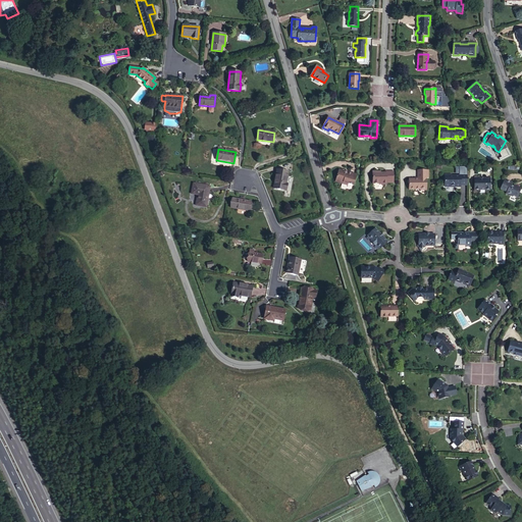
[(286,184),(289,172),(277,169),(273,189),(286,191),(288,184),(286,184)]
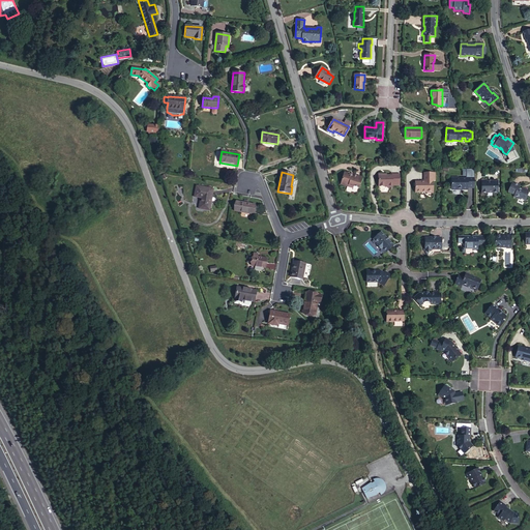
[(356,176),(352,175),(350,174),(345,172),(342,182),(343,183),(344,185),(347,186),(349,185),(353,186),(358,188),(362,177),(356,176)]
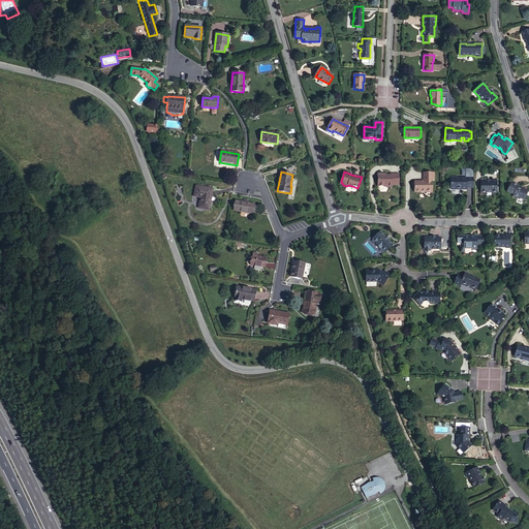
[(432,181),(434,181),(434,173),(424,173),(424,182),(414,182),(414,192),(426,191),(426,192),(432,192),(432,181)]
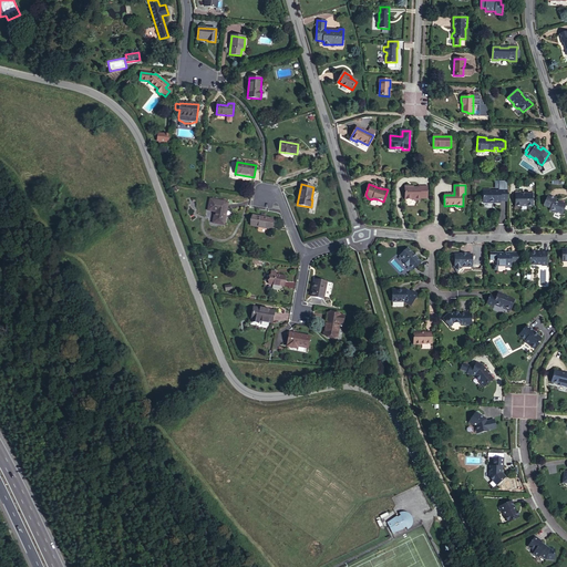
[(420,186),(420,187),(413,188),(411,187),(411,186),(405,186),(405,199),(416,199),(416,200),(420,200),(420,198),(428,198),(428,186),(420,186)]
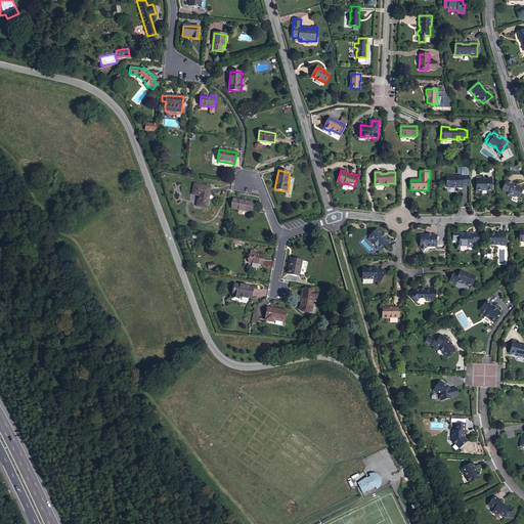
[(462,185),(469,185),(469,172),(462,172),(462,176),(452,176),(452,175),(446,175),(446,186),(456,186),(456,187),(462,187),(462,185)]
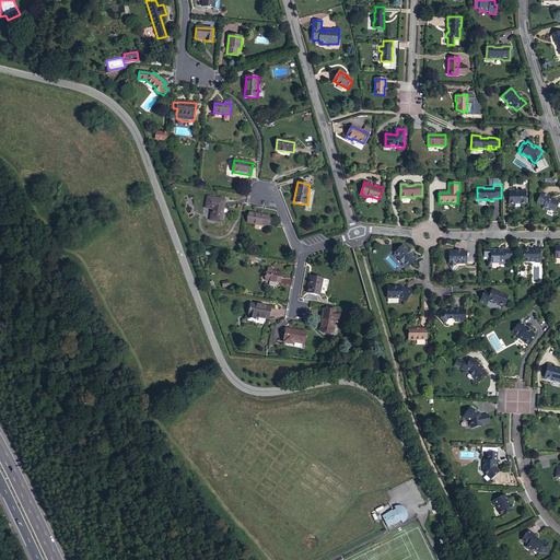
[(526,205),(526,191),(518,191),(514,191),(514,190),(509,190),(509,205),(514,205),(514,203),(521,203),(521,205),(526,205)]
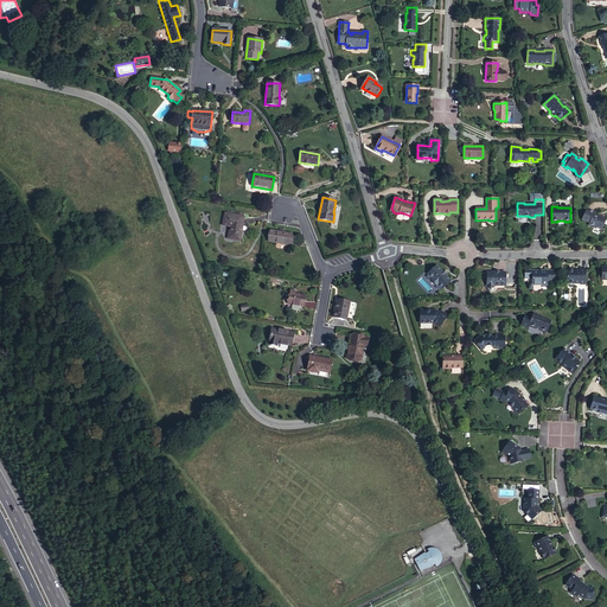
[(594,216),(595,213),(587,210),(582,221),(590,223),(589,225),(596,228),(601,229),(606,218),(600,216),(600,217),(598,216),(596,217),(594,216)]
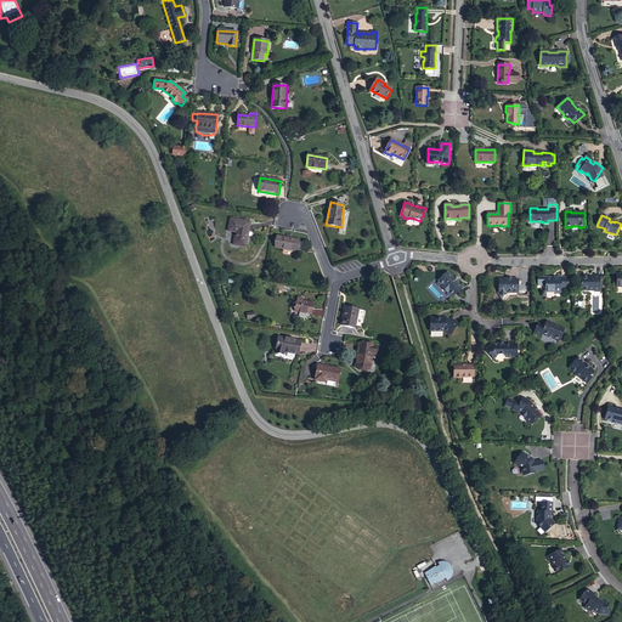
[(246,248),(250,222),(230,219),(228,231),(236,232),(233,246),(246,248)]
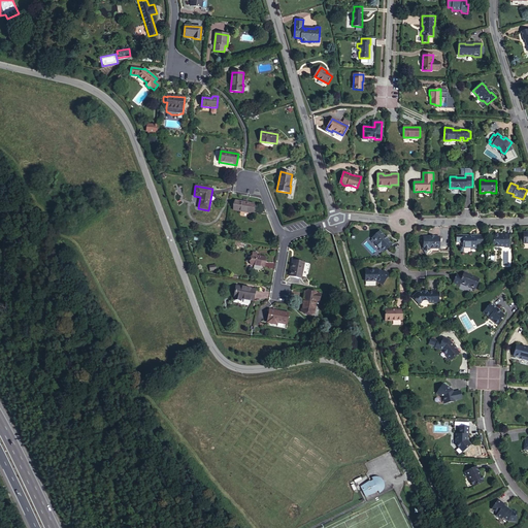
[(252,213),(254,203),(235,200),(233,210),(252,213)]
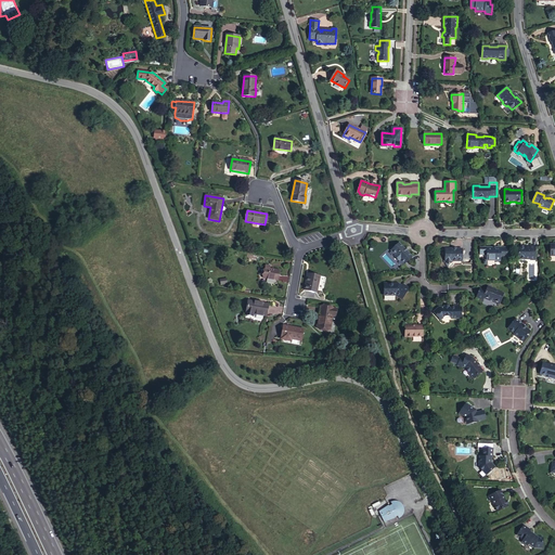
[(404,247),(403,248),(399,243),(392,249),(397,254),(395,255),(394,256),(399,261),(400,260),(404,265),(412,257),(405,250),(407,250),(404,247)]
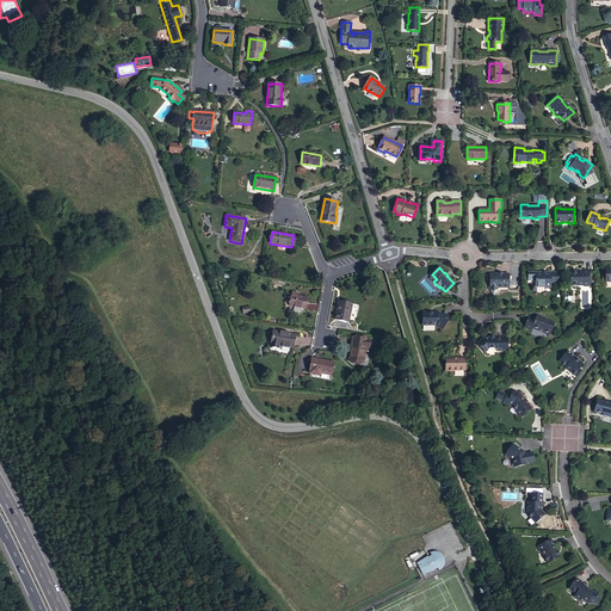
[(584,271),(584,272),(576,272),(573,272),(571,271),(571,285),(590,285),(590,271),(584,271)]
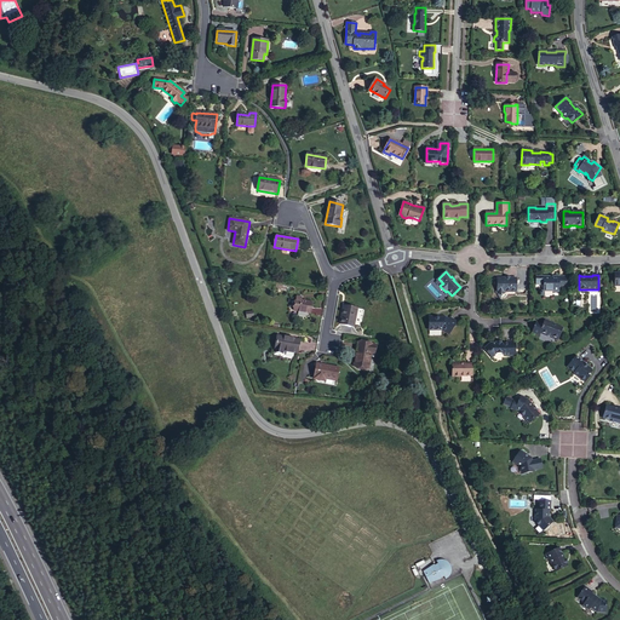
[(568,287),(568,276),(554,277),(550,277),(535,277),(535,285),(544,285),(544,291),(552,291),(554,292),(560,292),(560,287),(562,287),(568,287)]
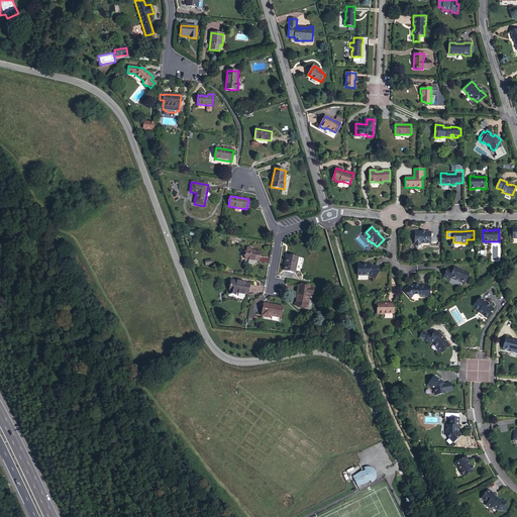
[(431,243),(430,232),(425,232),(421,232),(414,232),(414,243),(420,243),(431,243)]
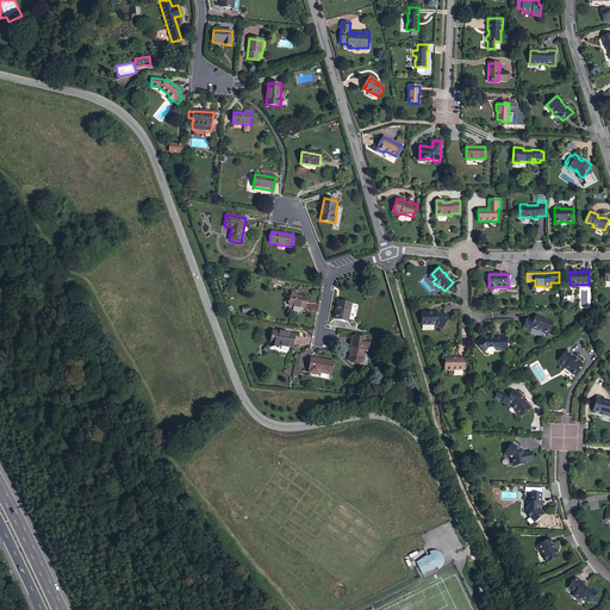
[(305,309),(306,298),(291,294),(288,306),(305,309)]
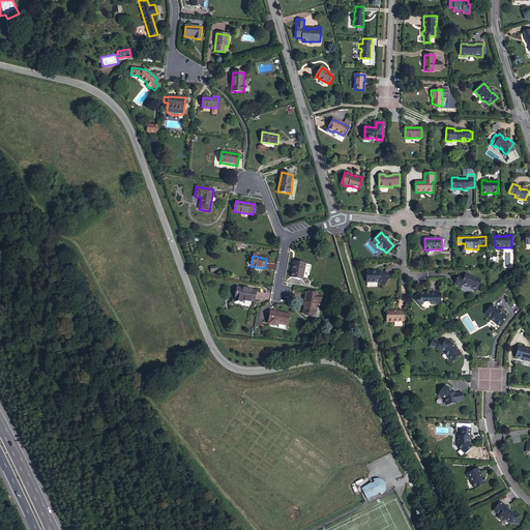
[(302,280),(305,264),(294,262),(291,277),(302,280)]
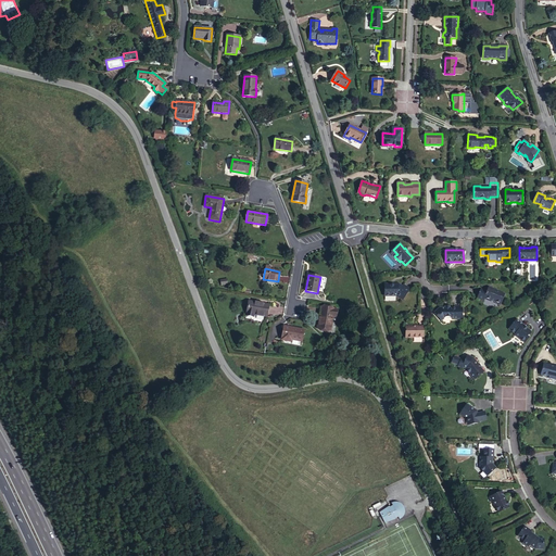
[(402,287),(399,285),(390,285),(390,283),(384,283),(384,297),(395,295),(403,300),(409,288),(403,285),(402,287)]
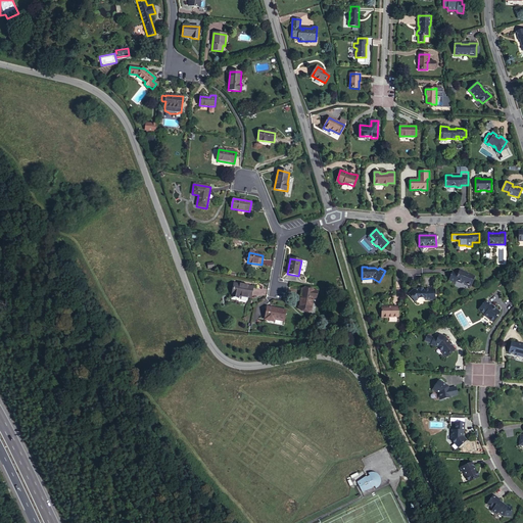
[(471,286),(474,277),(464,273),(465,272),(460,270),(458,274),(453,272),(449,281),(455,283),(456,281),(462,284),(462,283),(471,286)]
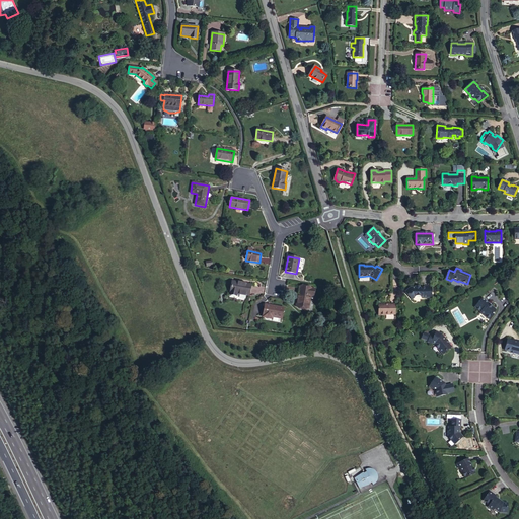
[(249,296),(251,285),(232,281),(229,295),(236,296),(237,294),(249,296)]
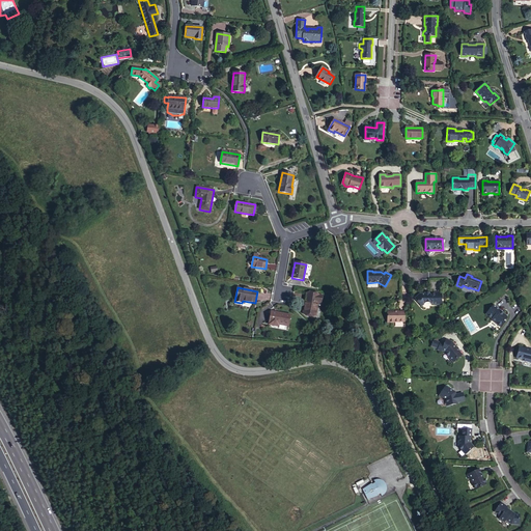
[(320,303),(322,296),(307,292),(303,313),(315,315),(317,302),(320,303)]
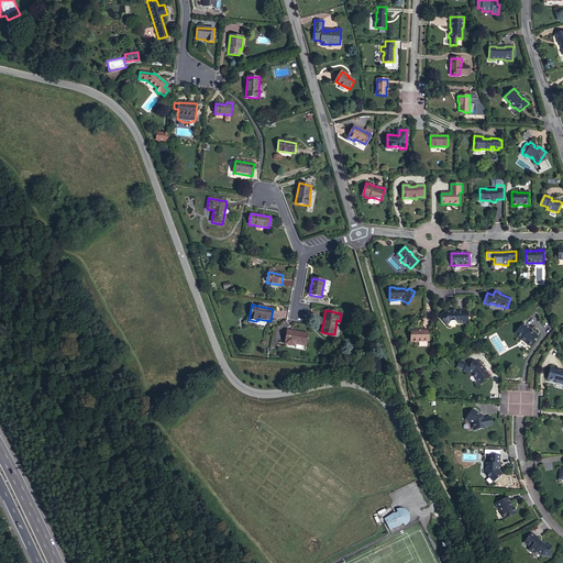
[(452,310),(452,312),(450,312),(446,312),(444,313),(444,312),(440,317),(445,323),(449,324),(452,321),(455,321),(457,322),(468,322),(468,310),(460,310),(460,311),(455,311),(455,310),(452,310)]
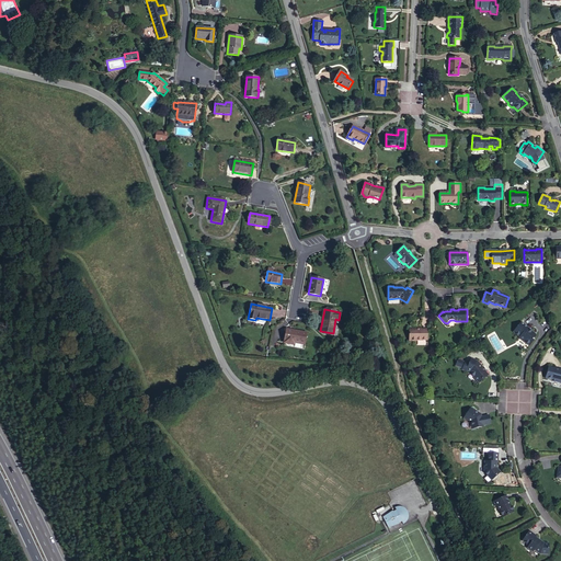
[(536,334),(529,329),(522,322),(513,332),(519,338),(518,338),(529,346),(534,341),(534,339),(536,335),(536,334)]
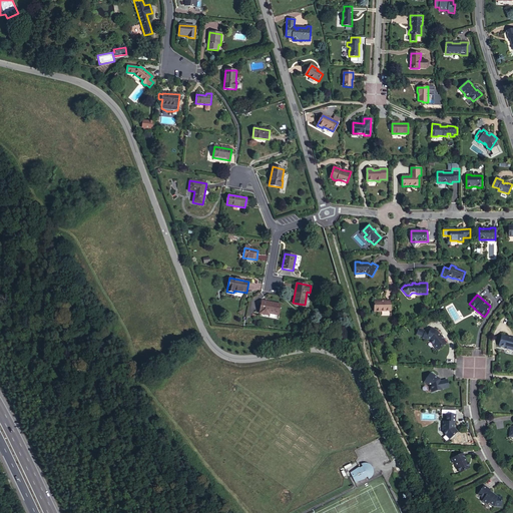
[(279,315),(281,305),(262,301),(260,314),(269,316),(269,314),(279,315)]
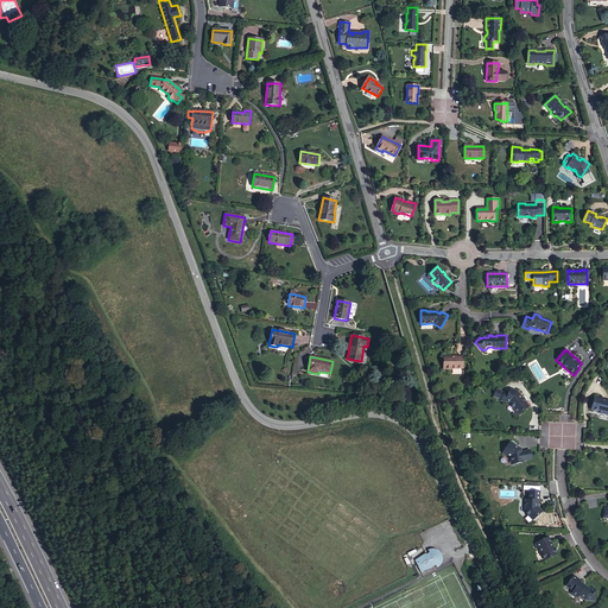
[(462,368),(462,356),(443,358),(443,369),(451,369),(451,368),(462,368)]
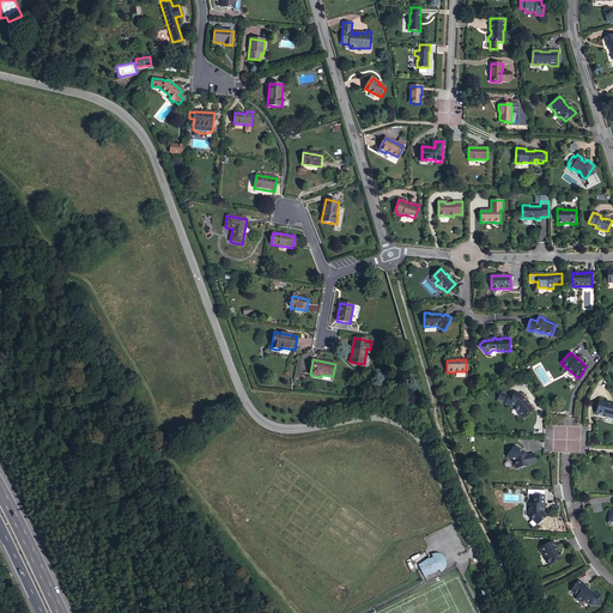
[(505,402),(509,395),(501,392),(498,400),(505,402)]
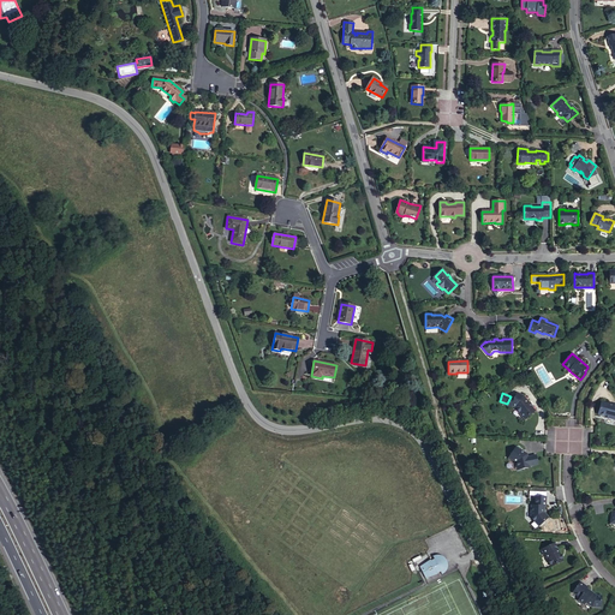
[(520,415),(524,419),(535,411),(523,396),(517,393),(514,398),(512,406),(517,407),(520,412),(520,415)]
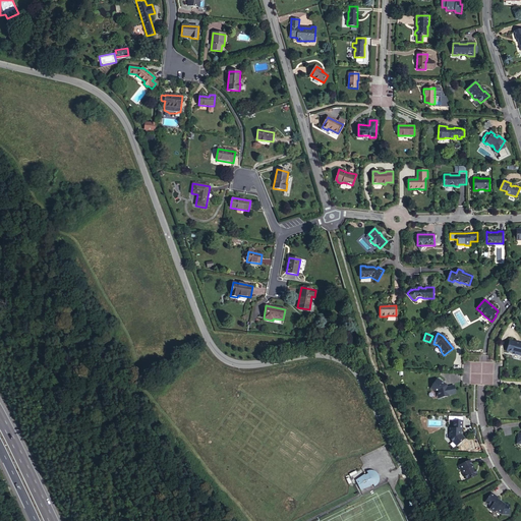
[(520,343),(509,341),(507,351),(516,353),(516,354),(520,355),(520,343)]
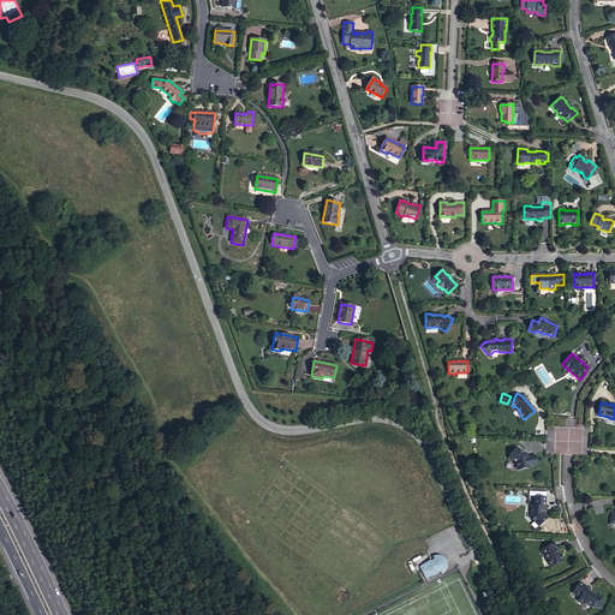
[(524,454),(525,453),(515,447),(508,458),(515,463),(517,467),(518,467),(519,470),(530,467),(530,466),(537,465),(536,455),(527,457),(524,454)]
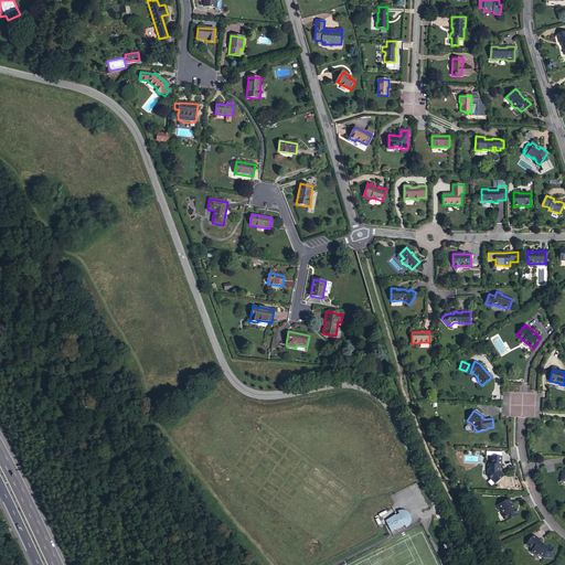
[(499,466),(501,466),(502,457),(491,456),(490,459),(490,465),(488,465),(488,476),(494,483),(503,476),(500,471),(499,471),(499,466)]
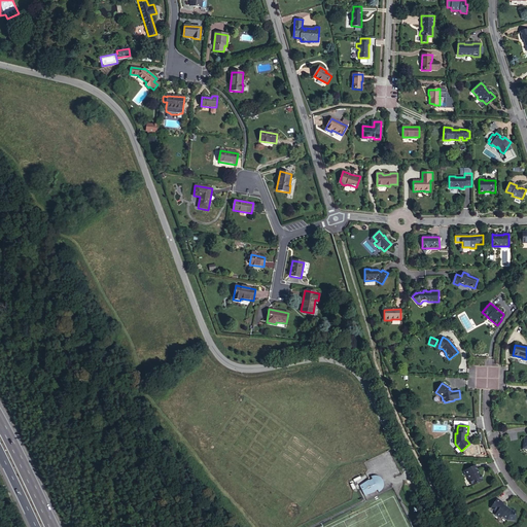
[(466,476),(467,476),(472,486),(483,481),(476,465),(464,471),(466,476)]
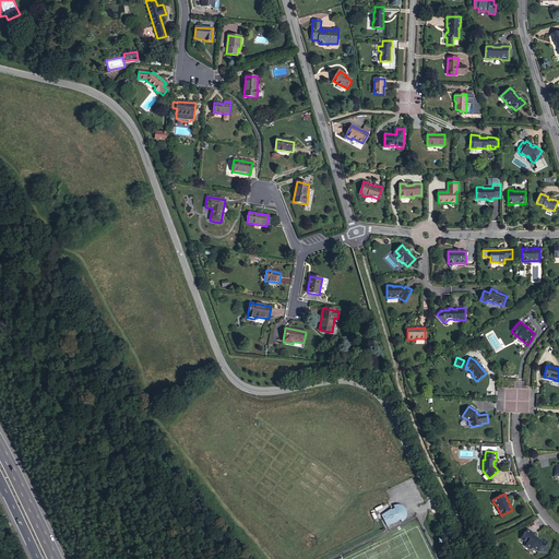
[(382,515),(383,520),(387,525),(397,522),(397,521),(400,520),(402,522),(403,521),(404,521),(405,519),(406,518),(406,516),(407,515),(407,514),(407,512),(406,511),(406,510),(405,509),(405,508),(404,507),(403,506),(401,506),(400,504),(397,504),(396,504),(394,506),(393,506),(394,508),(392,510),(391,509),(382,515)]
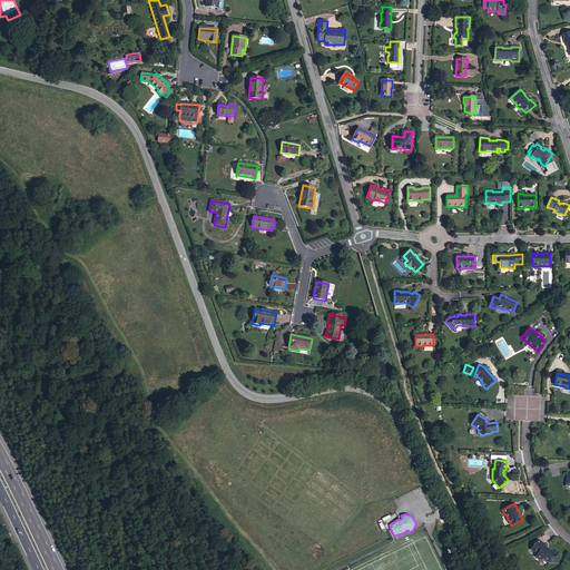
[(542,558),(549,562),(557,563),(558,552),(552,552),(549,549),(548,550),(543,547),(544,544),(538,539),(531,549),(538,554),(536,557),(541,560),(542,558)]
